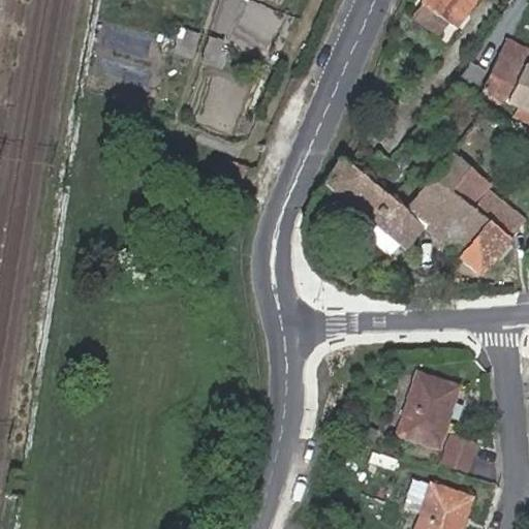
[(481,0),(427,0),(426,2),(416,14),(444,33),(454,21),(464,28),(481,0)]
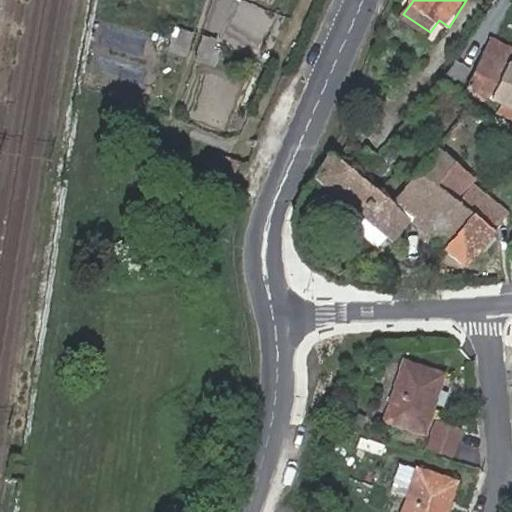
[(186,57),(194,32),(174,26),(167,51),(186,57)]
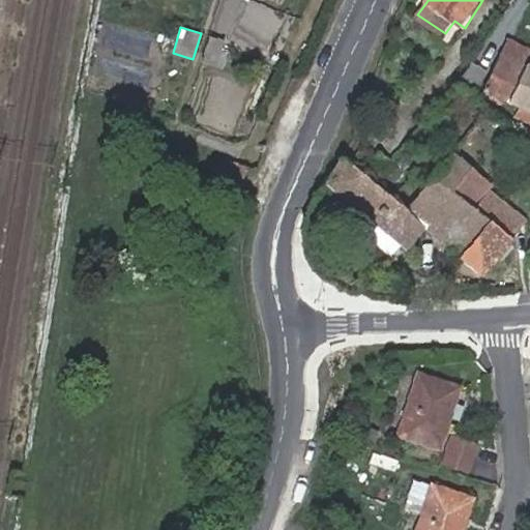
[(231,42),(209,36),(202,61),(223,68),(231,42)]
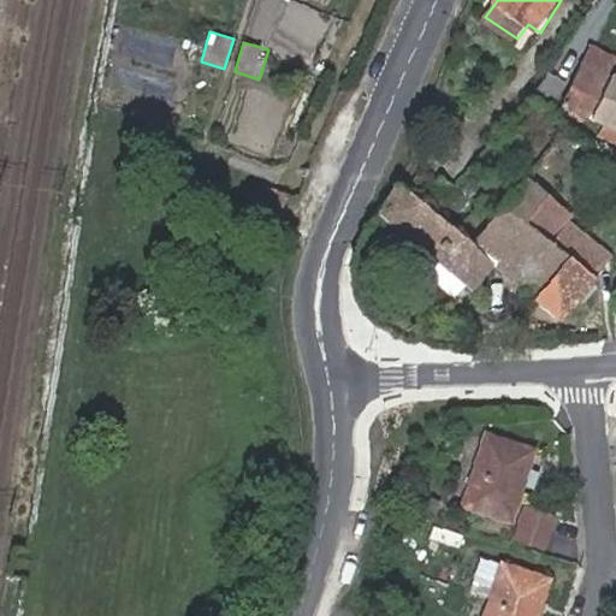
[(599,122),(615,129),(615,78),(610,76),(615,60),(615,53),(588,42),(581,59),(576,57),(563,83),(548,73),(528,98),(549,114),(556,101),(599,122)]
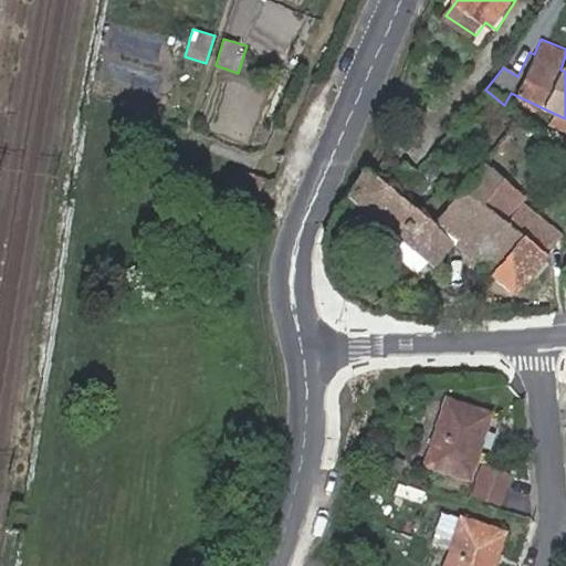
[(565,118),(551,112),(547,123),(565,130),(565,118)]
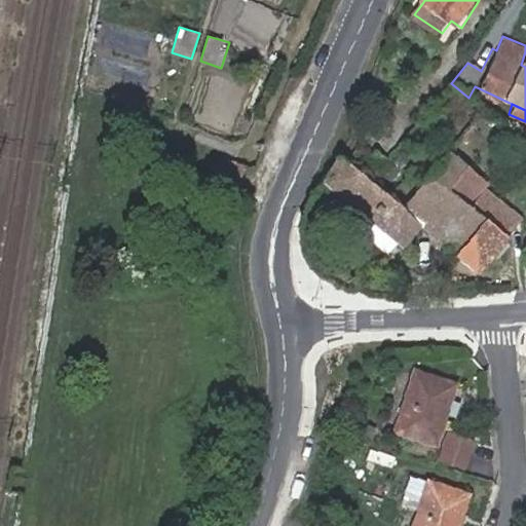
[(362,177),(343,161),(340,158),(335,156),(332,158),(320,181),(367,219),(386,235),(396,242),(401,247),(418,225),(454,255),(479,222),(462,208),(445,194),(425,177),(388,148),(362,177)]
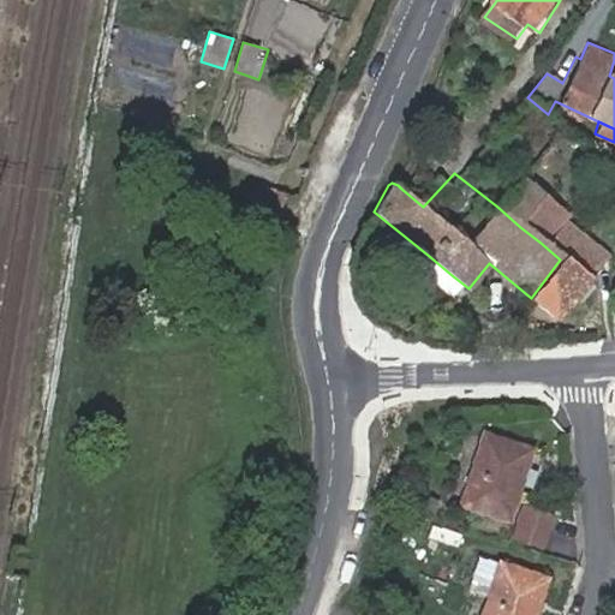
[(497,207),(520,227),(548,195),(524,174),(497,207)]
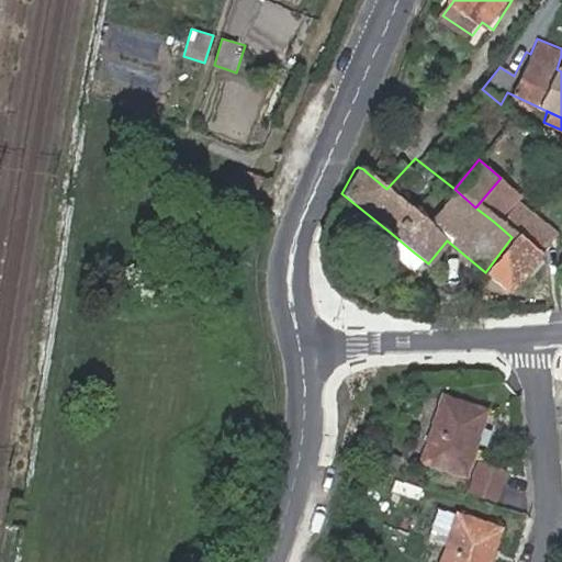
[(475,208),(494,222),(519,193),(501,178),(475,208)]
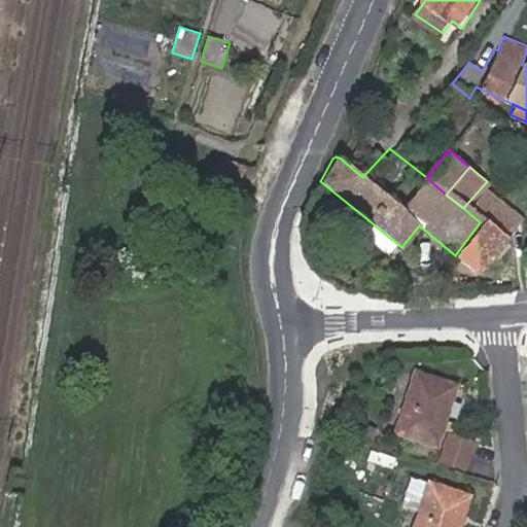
[(480,222),(455,255),(476,272),(500,239),(495,235),(503,226),(488,213),(480,222)]
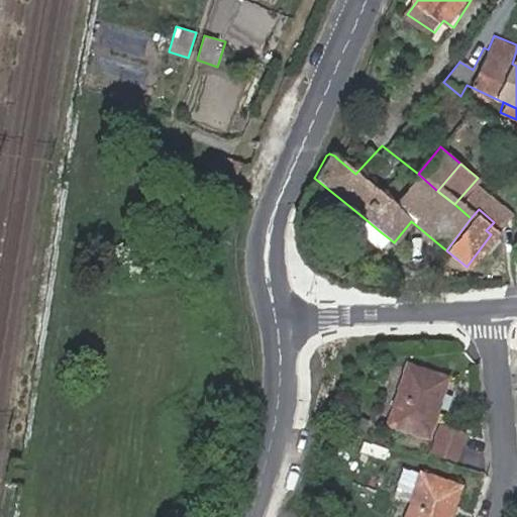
[(380,231),(360,215),(351,227),(379,249),(389,238),(380,231)]
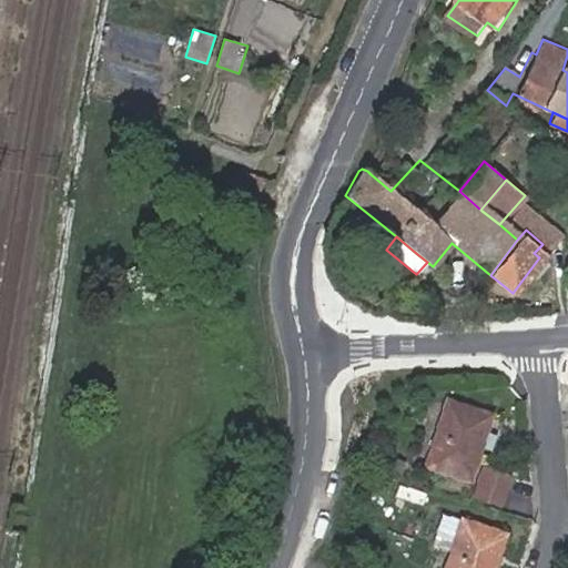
[(492,411),(446,396),(424,468),(470,484),(492,411)]
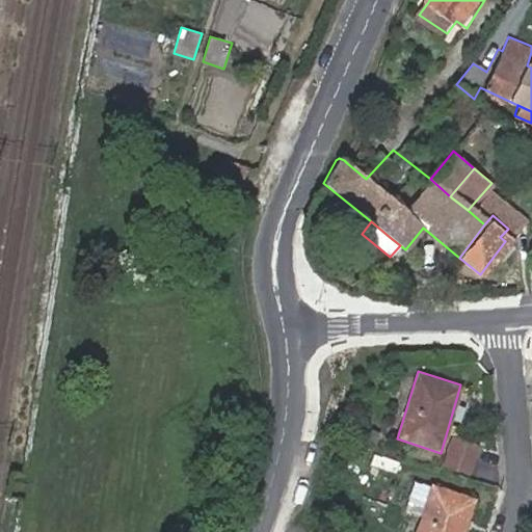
[(481,447),(453,437),(444,464),(473,476),(481,447)]
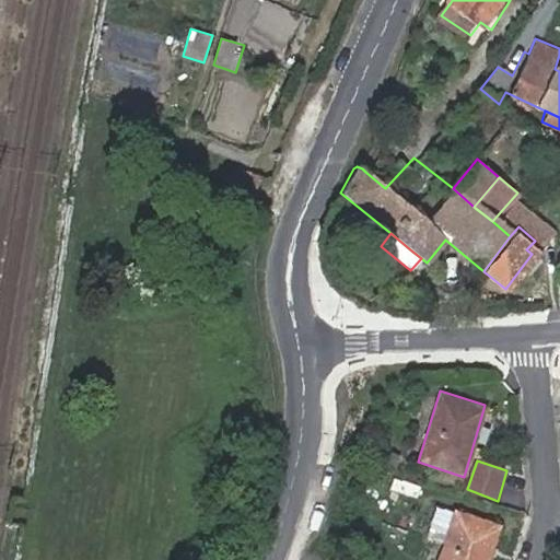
[(491,559),(502,525),(454,509),(453,511),(436,505),(427,536),(444,541),(438,559),(491,559)]
